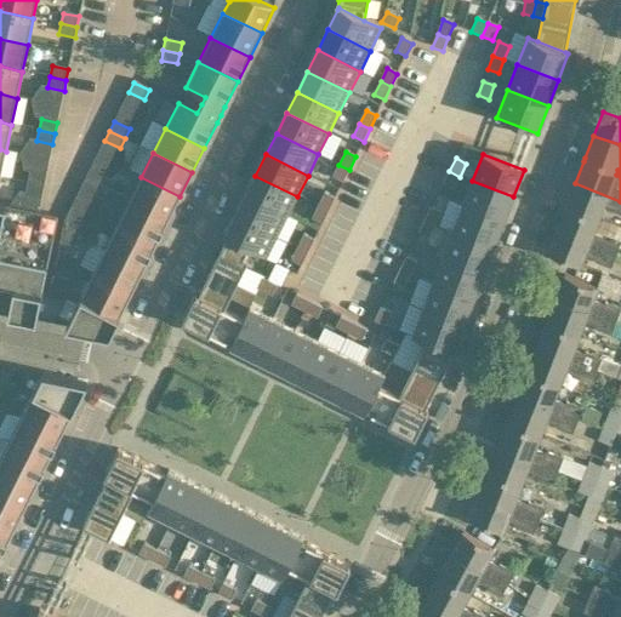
[(339,165),(332,178),(342,183),(349,170),(339,165)]
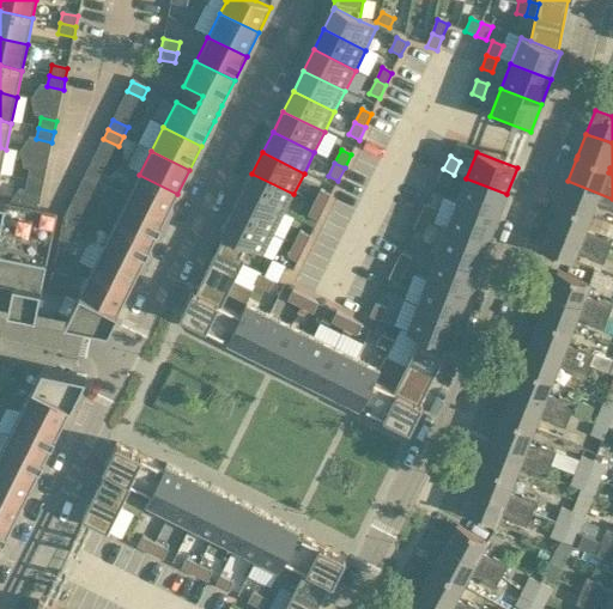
[(104,175),(89,168),(84,177),(99,184),(104,175)]
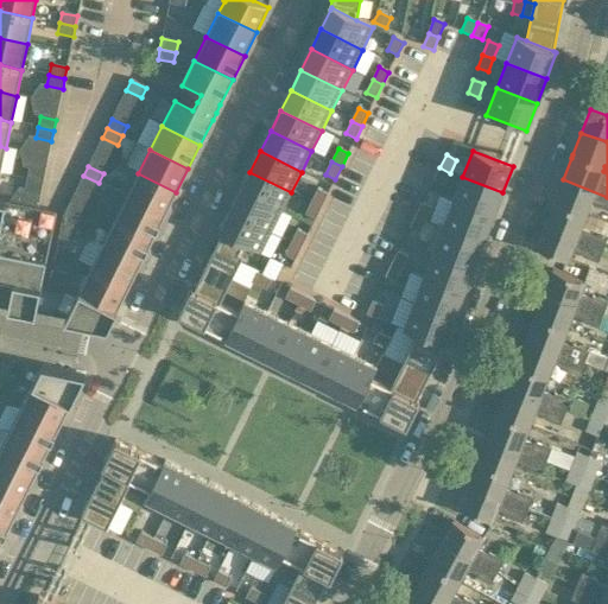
[(439,167),(434,180),(443,185),(450,173),(439,167)]
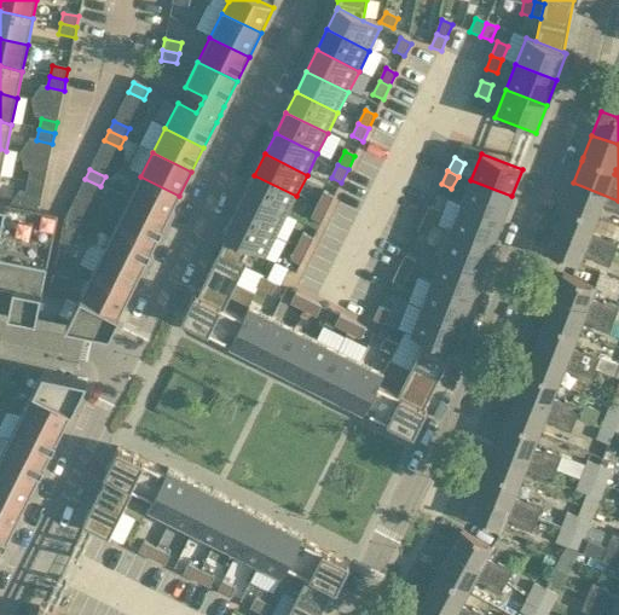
[(29,172),(28,183),(44,186),(46,175),(29,172)]
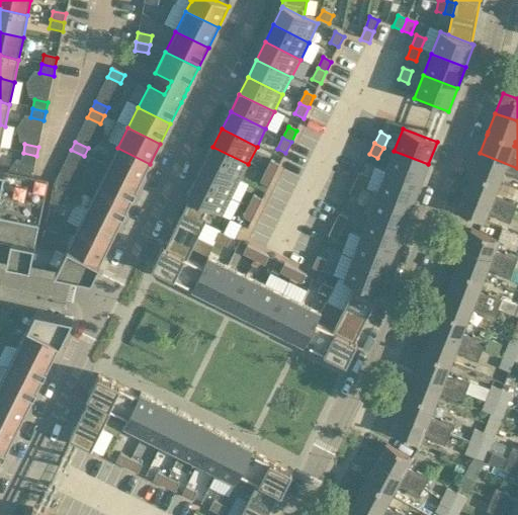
[(212,147),(204,164),(239,181),(248,164),(212,147)]
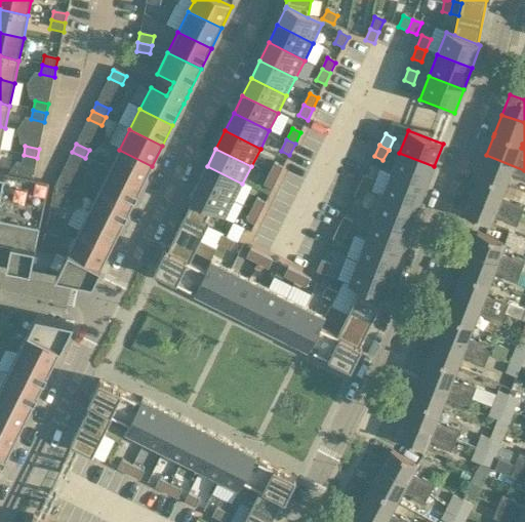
[(109,170),(142,187),(152,166),(119,150),(109,170)]
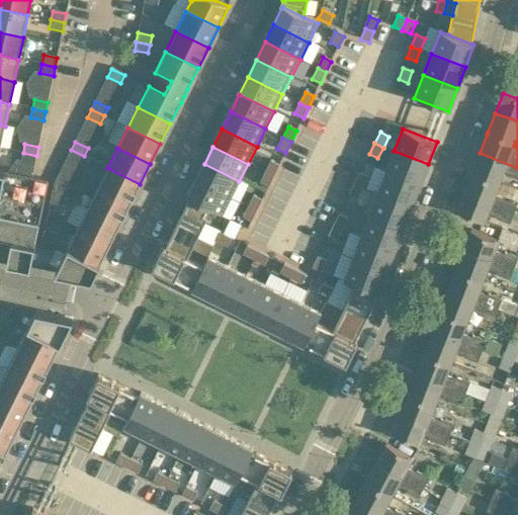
[(80,164),(84,156),(71,150),(67,158),(80,164)]
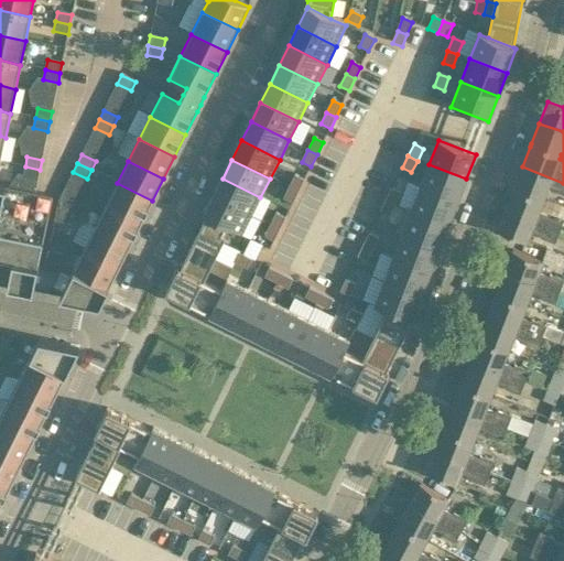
[(429,164),(420,189),(457,203),(466,179),(429,164)]
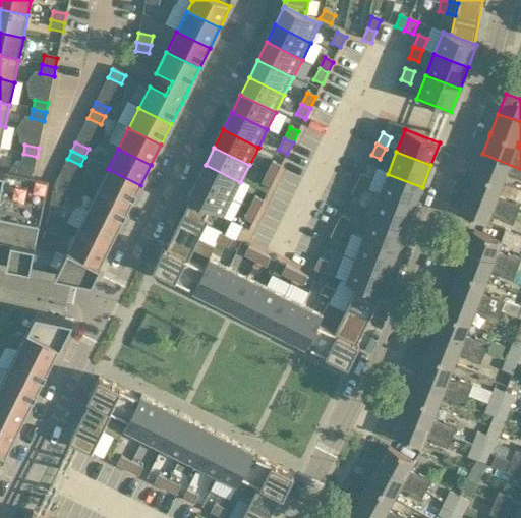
[(21,163),(35,166),(37,157),(23,154),(21,163)]
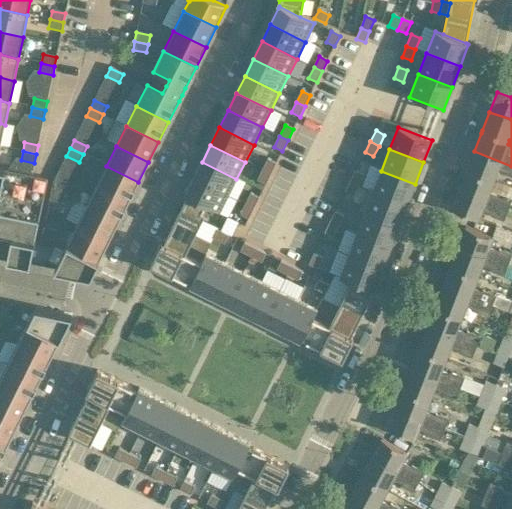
[(511,166),(474,151),(466,171),(459,191),(507,210),(511,200),(506,198),(498,196),(498,198),(488,194),(492,184),(493,181),(497,170),(507,174),(506,176),(511,178),(511,166)]
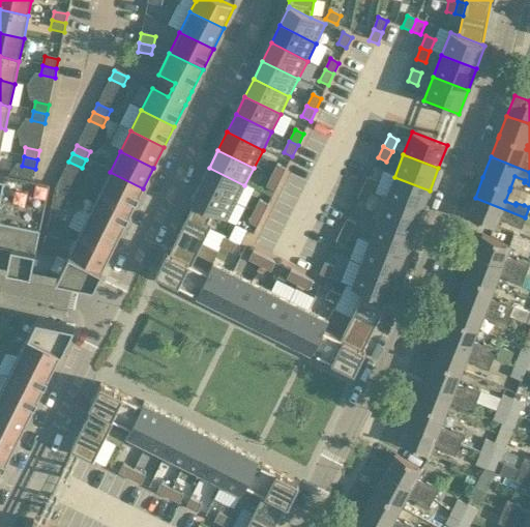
[(277,166),(271,176),(281,181),(286,170),(277,166)]
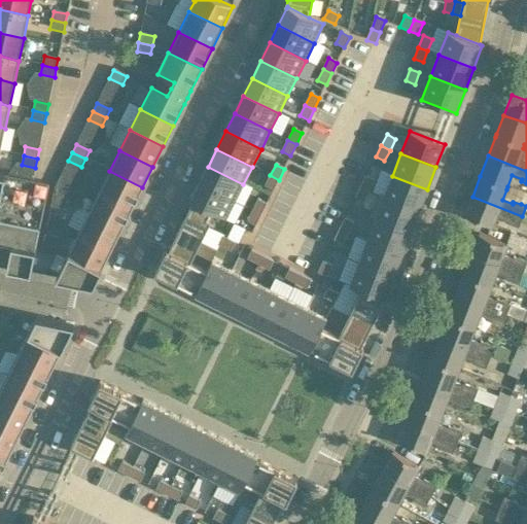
[(208,167),(199,184),(235,202),(243,184),(208,167)]
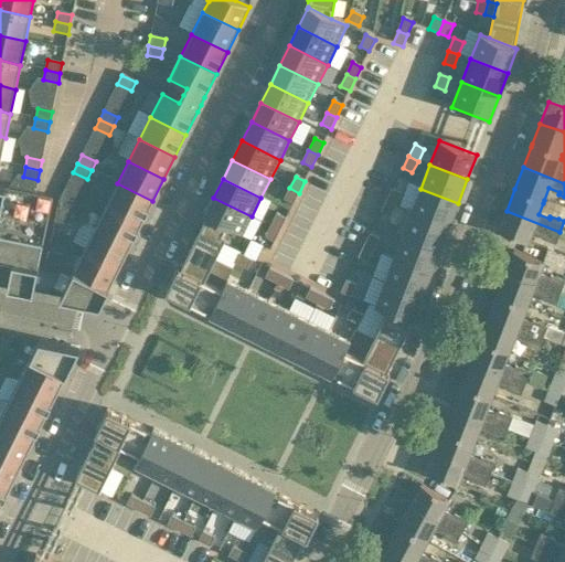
[(106,205),(141,223),(152,201),(117,183),(106,205)]
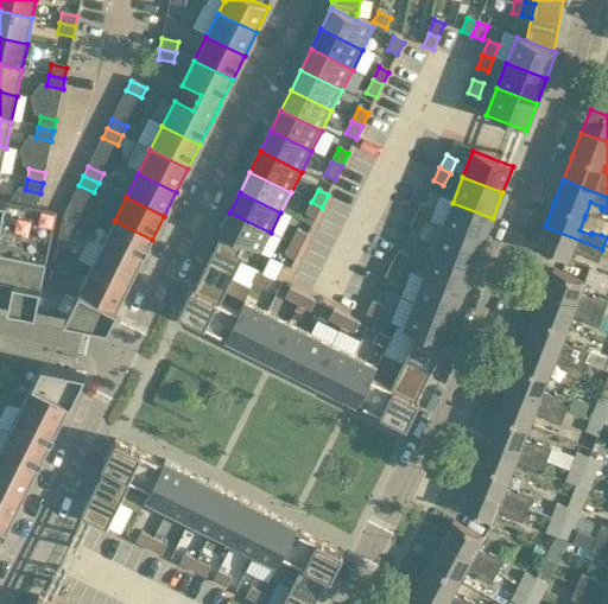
[(0,307),(36,316),(56,213),(0,201),(0,307)]
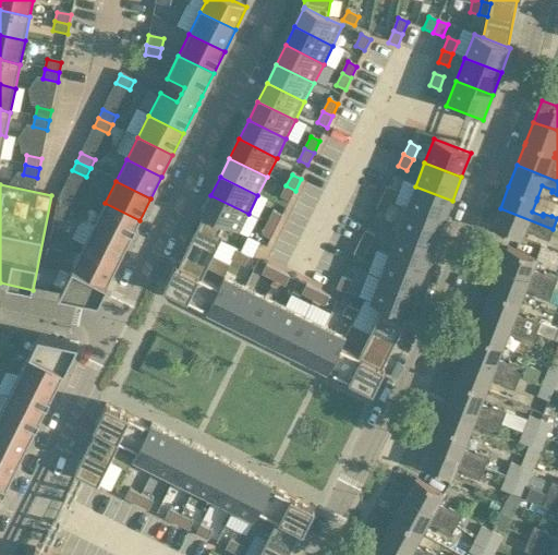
[(286,185),(280,197),(289,202),(295,191),(286,185)]
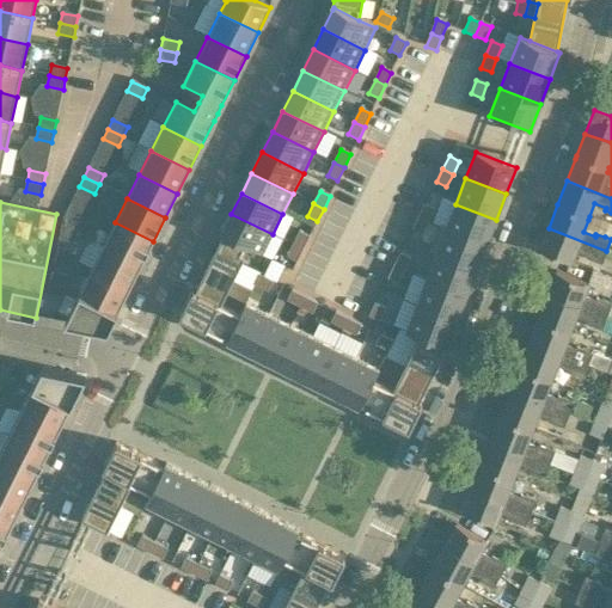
[(424,204),(418,217),(429,222),(435,210),(424,204)]
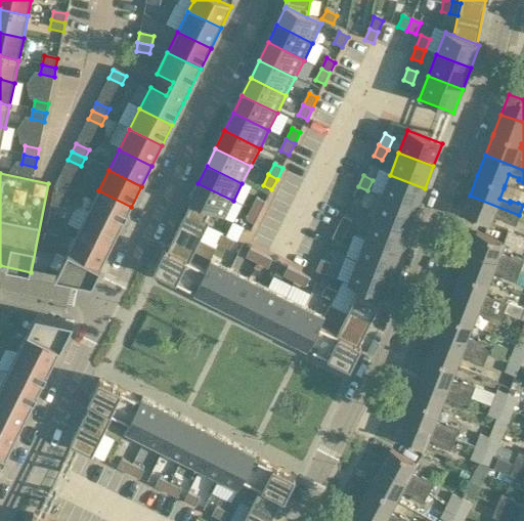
[(378,193),(377,194),(417,210),(425,188),(390,175),(382,196),(378,193)]
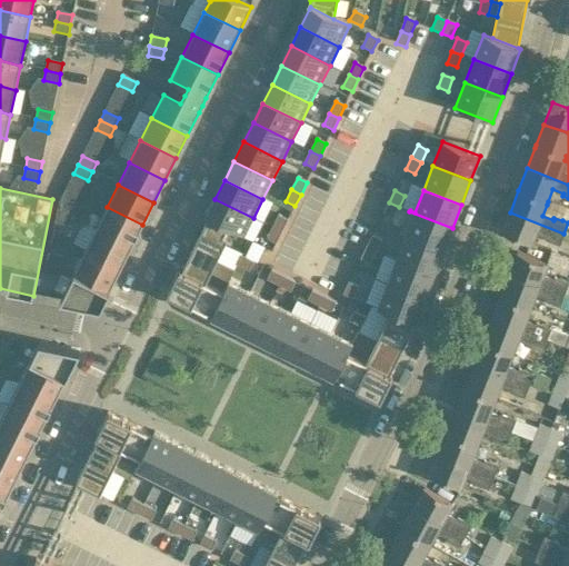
[(215,199),(205,219),(208,220),(227,230),(243,238),(253,218),(215,199)]
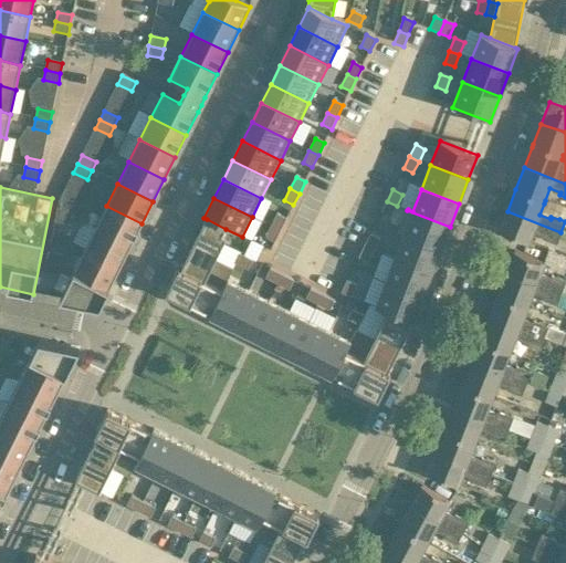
[(387,201),(381,214),(390,218),(397,206),(387,201)]
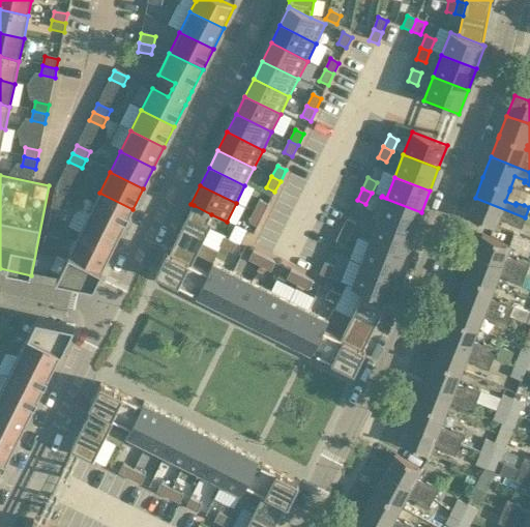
[(68,193),(55,189),(53,199),(67,202),(68,193)]
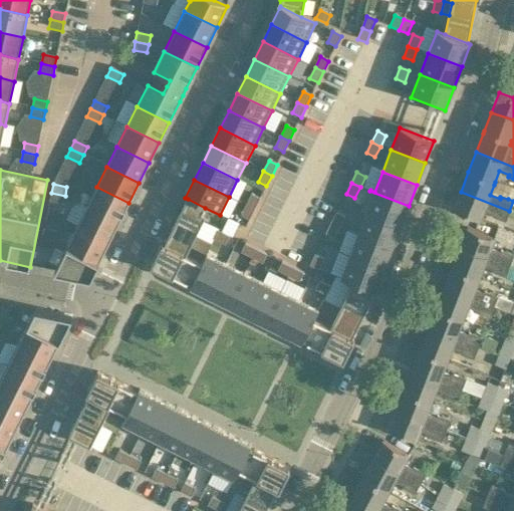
[(129,203),(96,187),(86,207),(118,223),(129,203)]
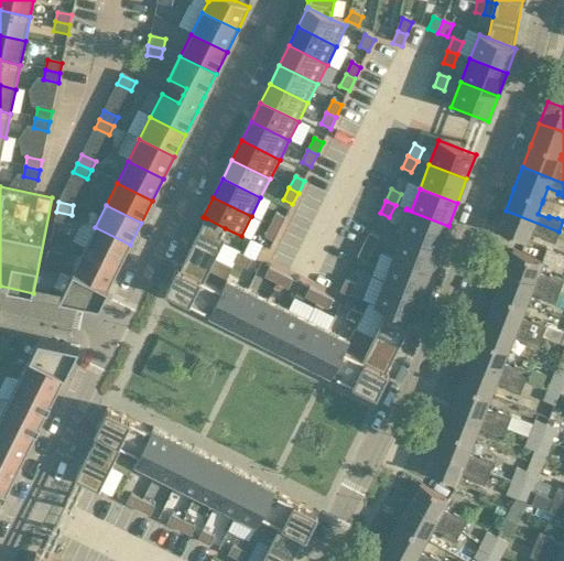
[(405,209),(397,233),(438,249),(448,226),(405,209)]
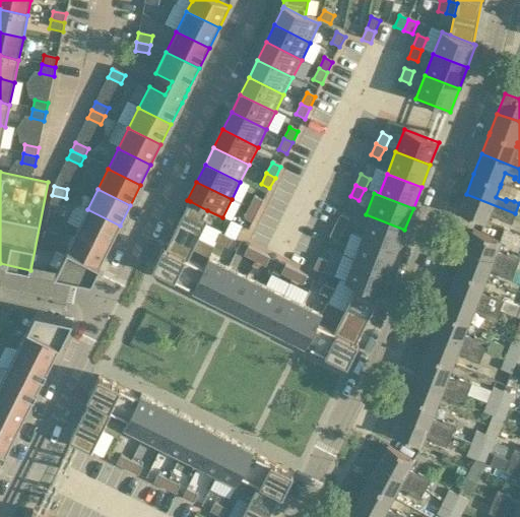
[(515,213),(466,194),(458,214),(485,224),(489,215),(499,218),(498,221),(511,225),(515,213)]
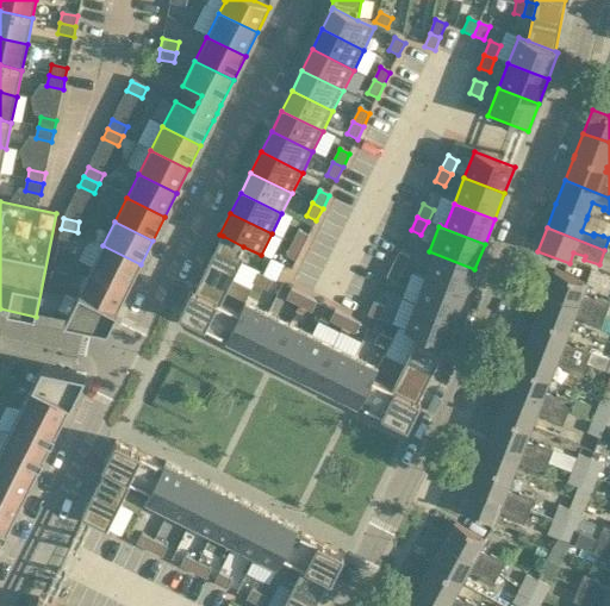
[(75,243),(78,232),(61,229),(58,239),(75,243)]
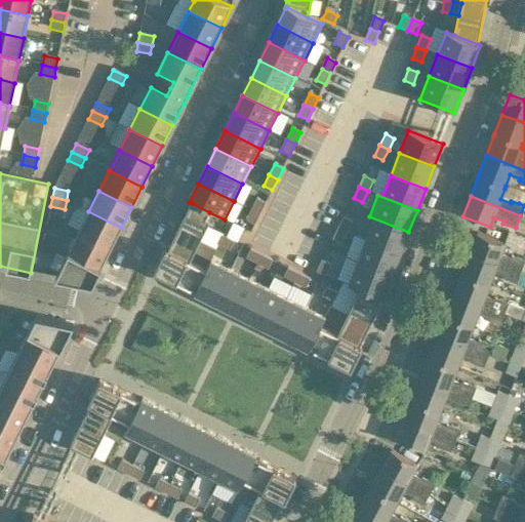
[(256,199),(251,210),(260,214),(266,203),(256,199)]
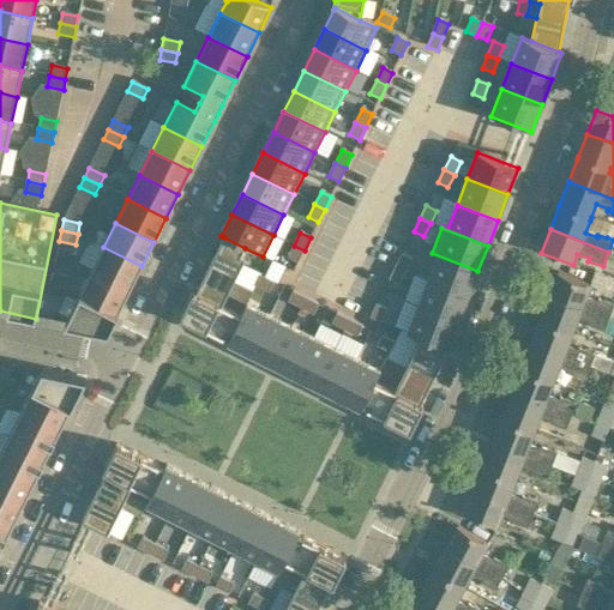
[(224,237),(196,293),(222,306),(227,295),(234,283),(245,259),(240,257),(245,248),(224,237)]
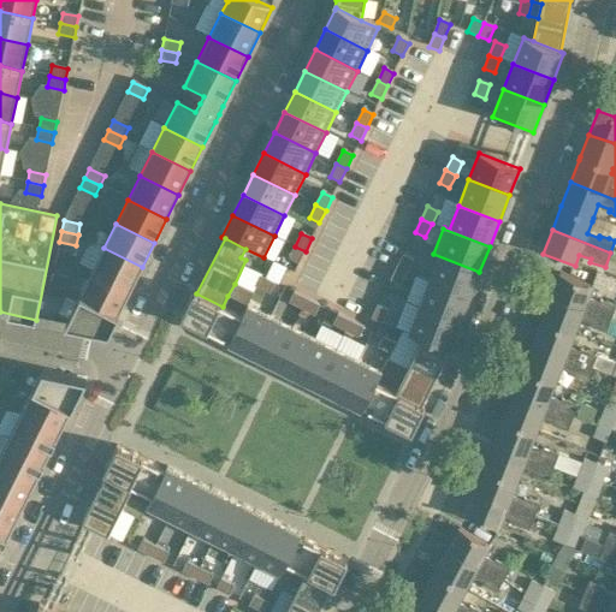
[(295,247),(289,260),(298,265),(306,251),(295,247)]
